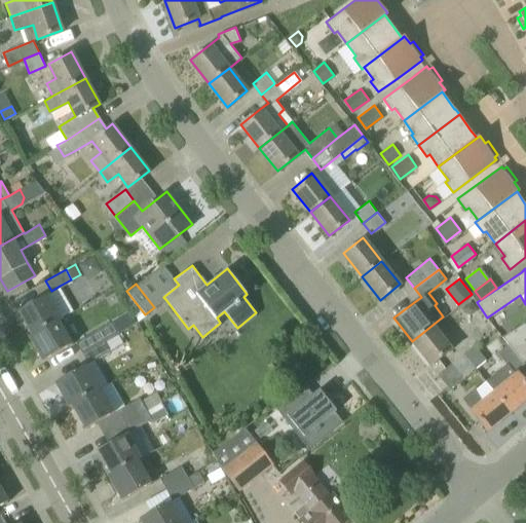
[(19,310),(32,333),(58,319),(58,320),(61,319),(61,318),(73,310),(60,286),(51,291),(47,294),(19,310)]
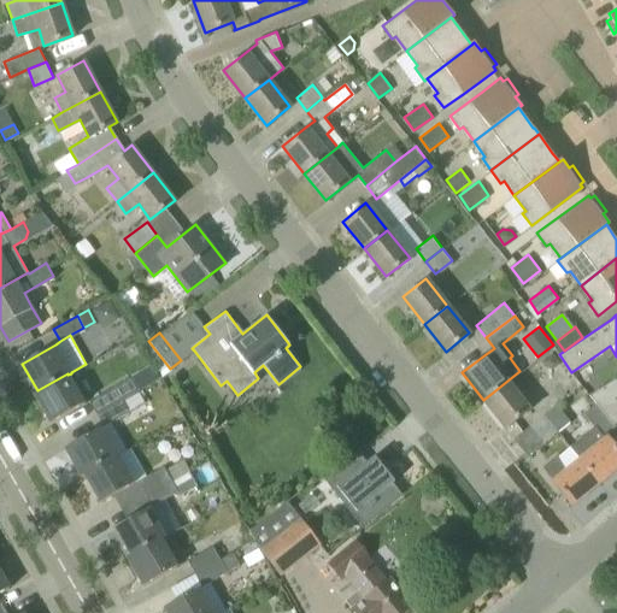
[(552,352),(541,360),(546,366),(553,367),(560,363),(552,352)]
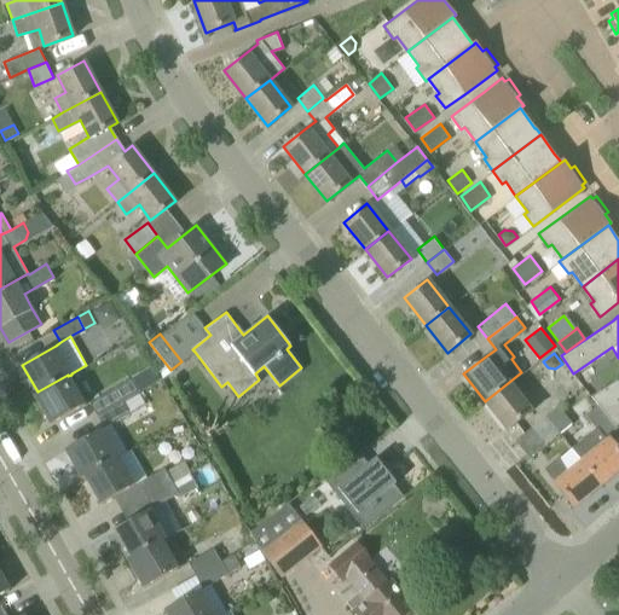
[(68,375),(38,392),(34,394),(51,423),(84,404),(68,376),(68,375)]
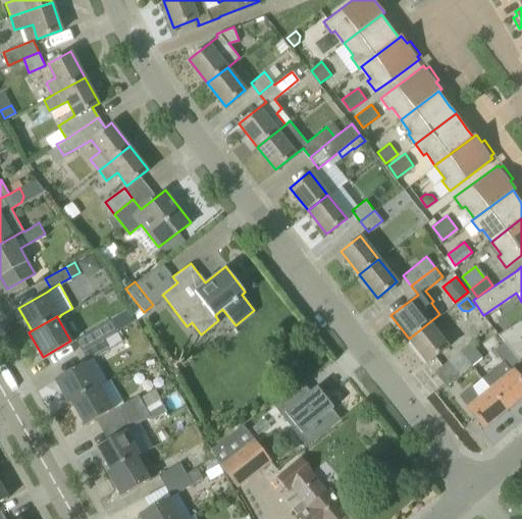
[(510,325),(519,336),(520,336),(521,334),(521,323),(518,318),(510,325)]
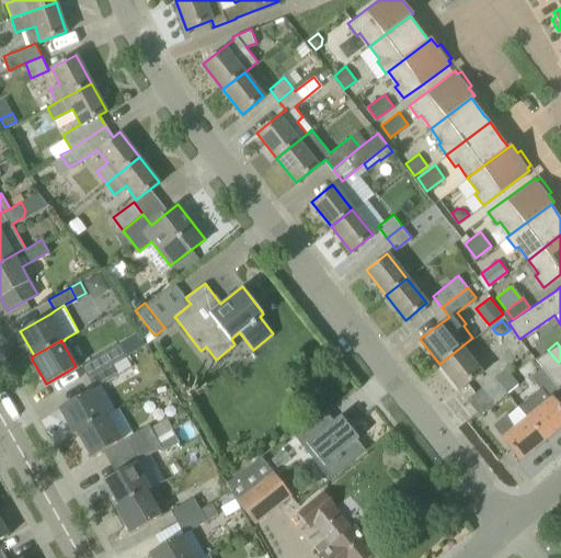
[(110,348),(103,351),(110,362),(125,354),(118,343),(110,348)]
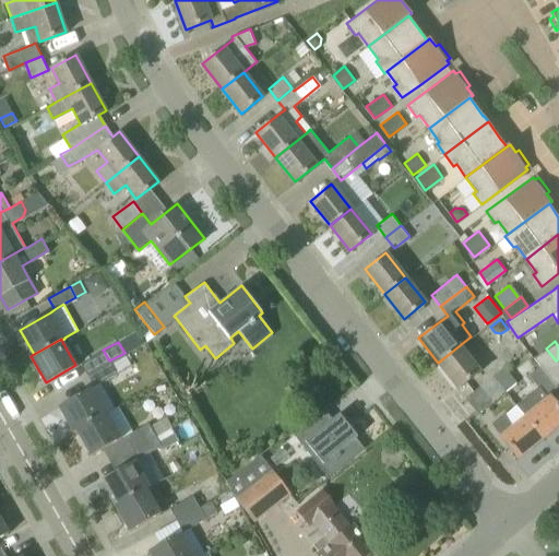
[(460,345),(438,363),(458,388),(479,370),(460,345)]
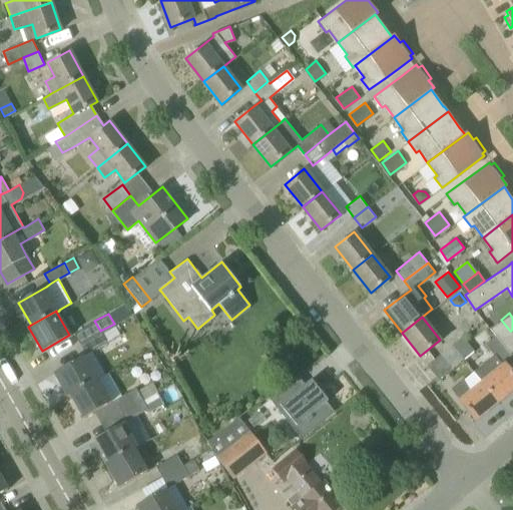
[(512,333),(511,331),(510,331),(501,320),(490,329),(495,335),(510,353),(512,350),(512,333)]
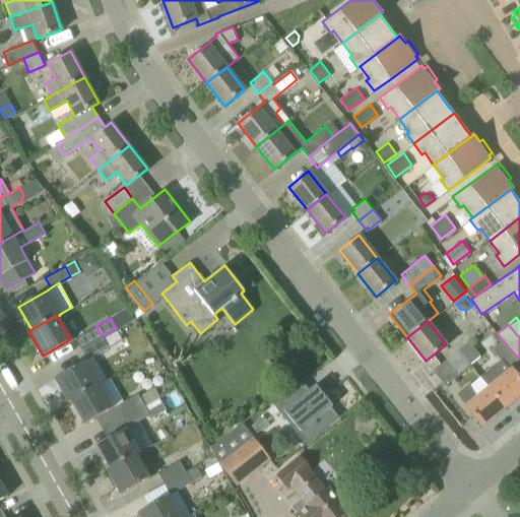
[(102,335),(95,325),(76,336),(82,347),(102,335)]
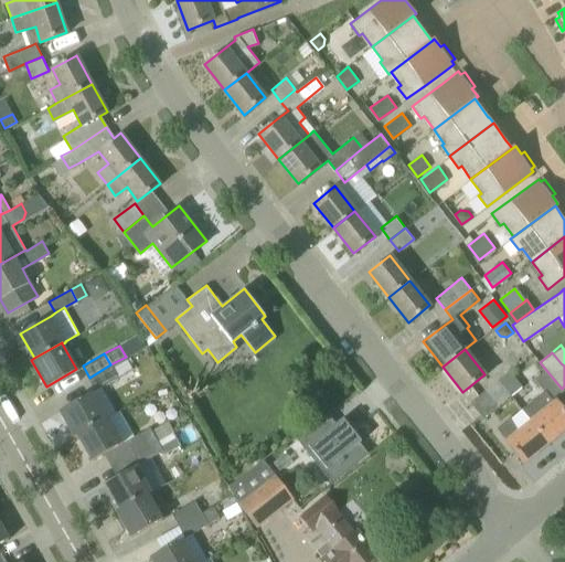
[(126,357),(110,364),(117,375),(131,368),(126,358),(126,357)]
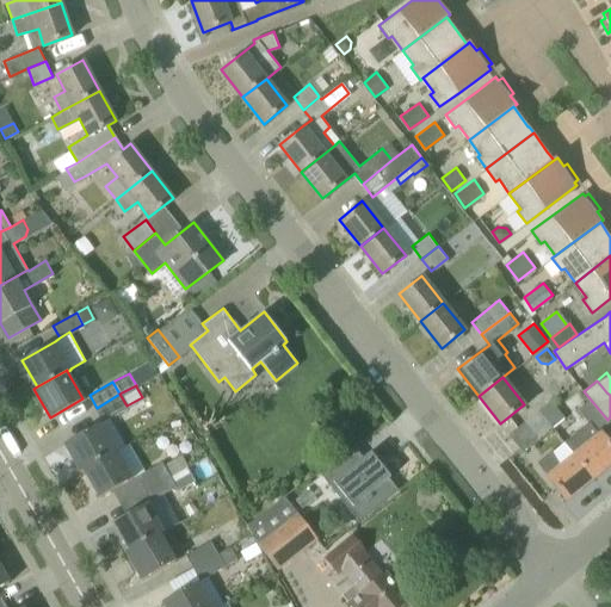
[(97,408),(103,420),(127,406),(119,394),(97,408)]
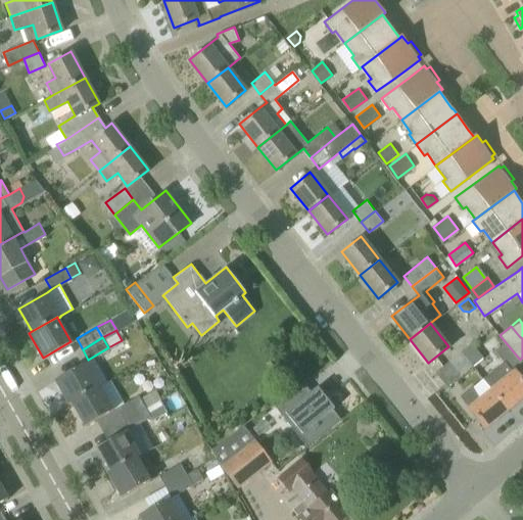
[(491,388),(508,409),(522,395),(522,380),(515,370),(513,372),(510,369),(520,361),(520,360),(505,341),(493,350),(502,361),(482,377),(491,388)]
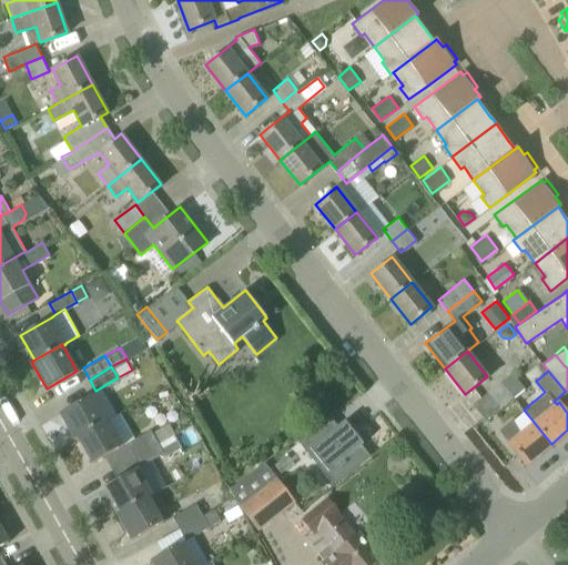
[(514,396),(525,387),(511,372),(500,381),(514,396)]
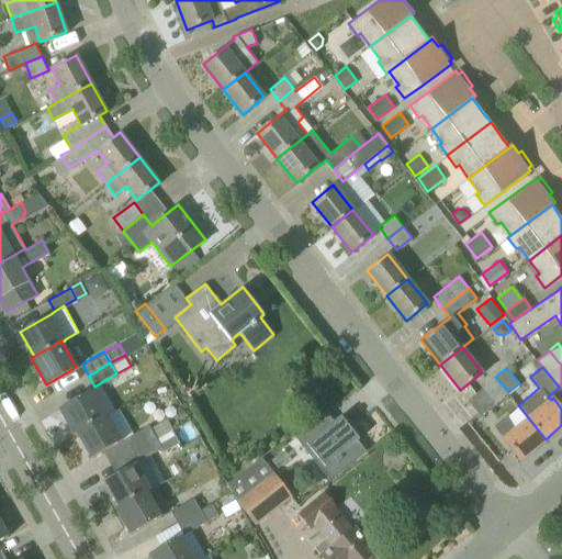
[(495,402),(508,392),(495,377),(483,387),(495,402)]
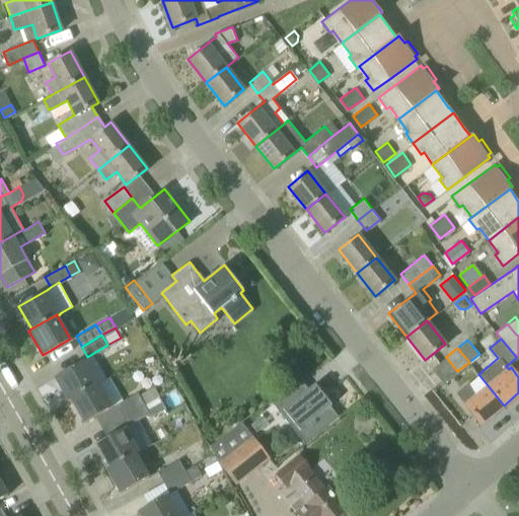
[(96,384),(95,383),(98,381),(106,376),(93,353),(87,357),(82,360),(55,376),(68,400),(71,398),(96,384)]
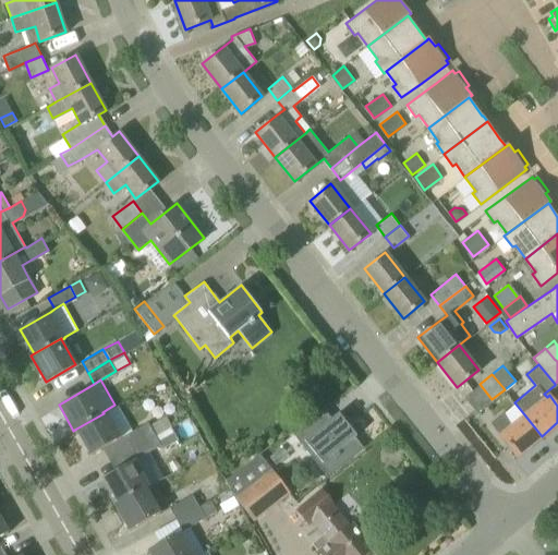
[(476,412),(492,399),(480,384),(464,397),(475,410),(476,412)]
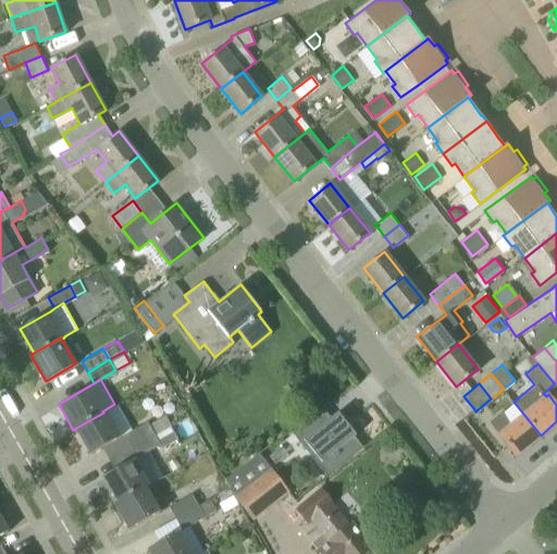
[(103,413),(76,428),(90,453),(121,435),(106,409),(102,411),(103,413)]
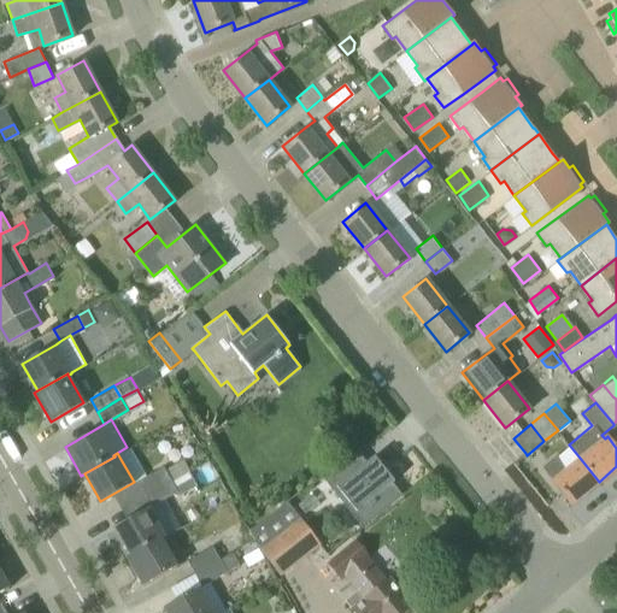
[(599,482),(580,458),(568,469),(556,454),(541,466),(573,504),(599,482)]
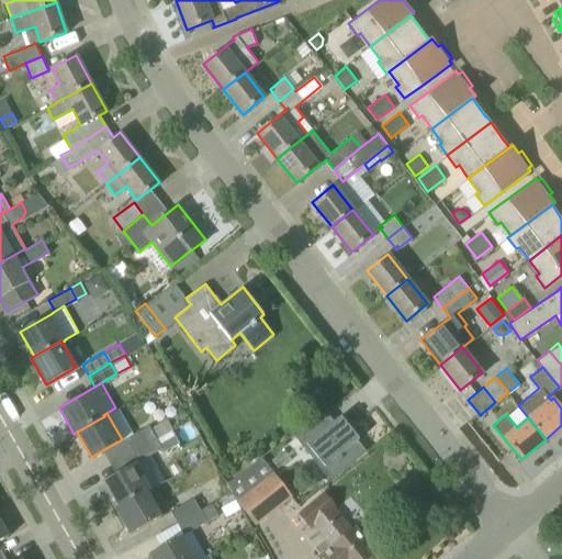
[(358,439),(360,438),(341,415),(335,421),(307,443),(333,474),(329,478),(330,479),(367,450),(358,439)]
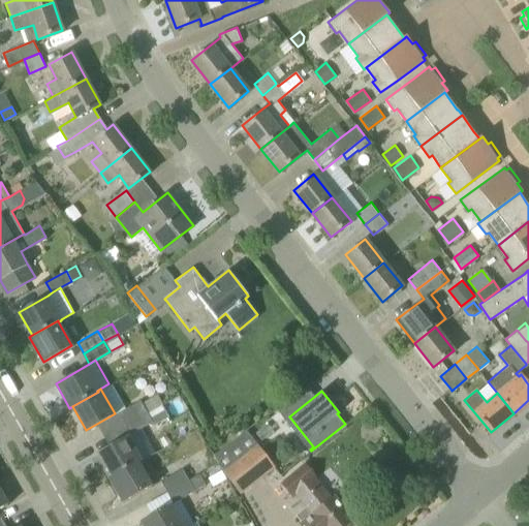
[(147,411),(142,402),(141,399),(126,407),(115,413),(122,426),(147,411)]
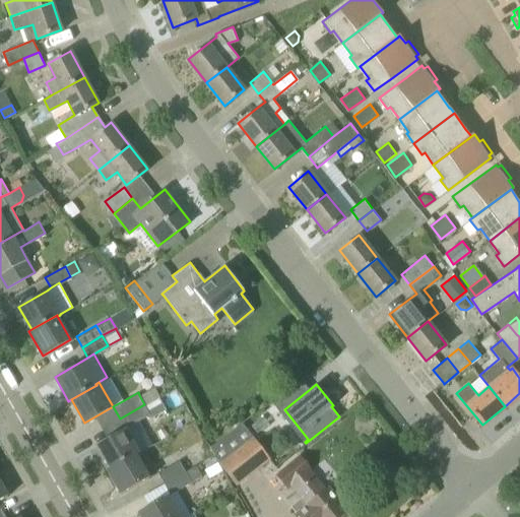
[(144,404),(120,418),(125,428),(108,438),(96,444),(110,467),(138,451),(148,445),(135,422),(150,413),(151,415),(166,407),(164,403),(159,396),(144,404)]
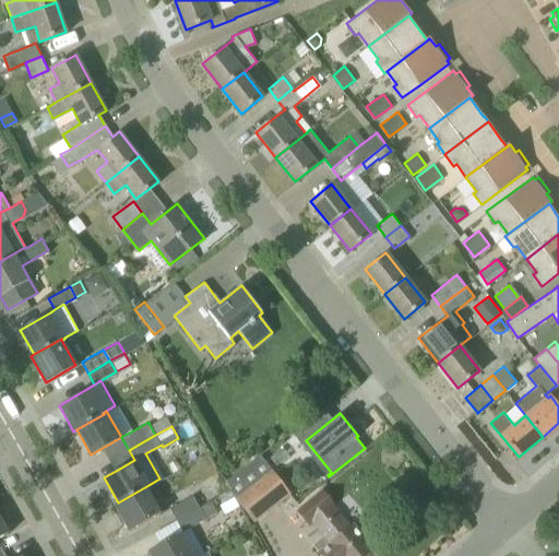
[(260,456),(225,483),(253,521),(289,494),(260,456)]
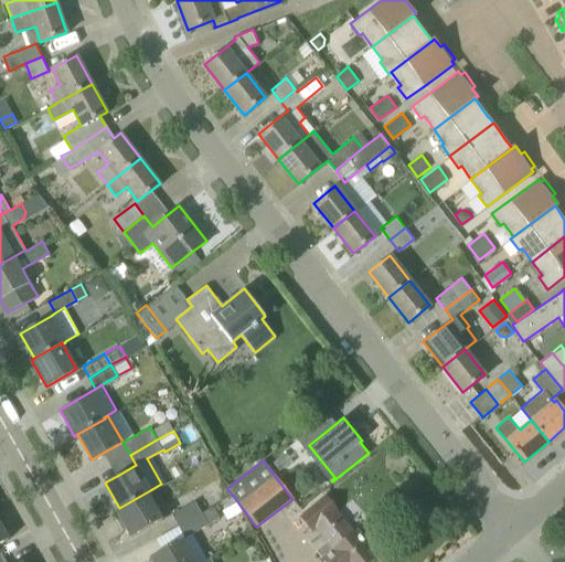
[(150,490),(119,508),(116,510),(131,536),(162,519),(148,494),(150,491),(150,490)]
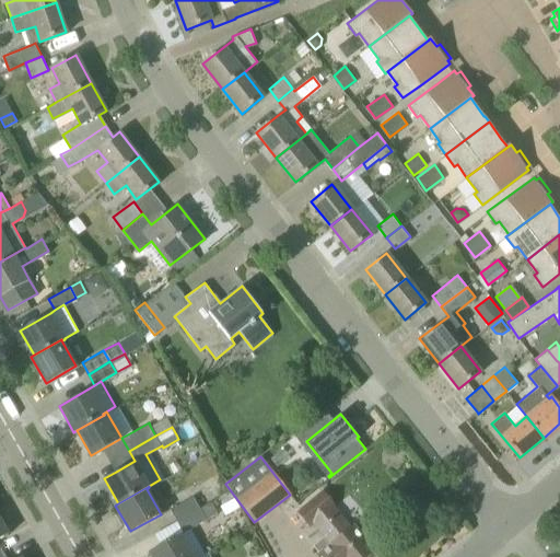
[(313,545),(316,548),(323,556),(364,556),(373,550),(353,525),(351,526),(334,506),(336,505),(324,489),(298,511),(310,525),(313,522),(324,535),(313,545)]
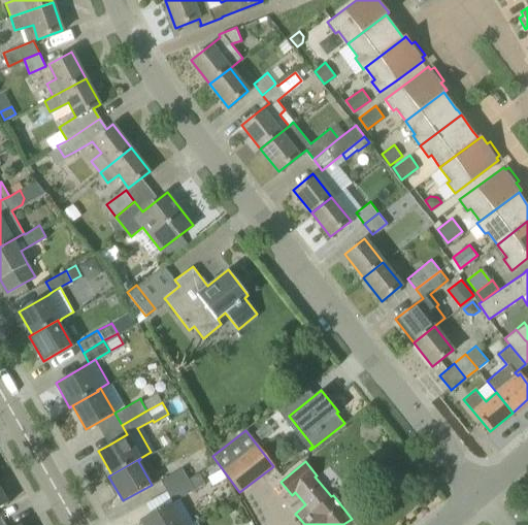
[(205,470),(213,484),(224,478),(217,464),(205,470)]
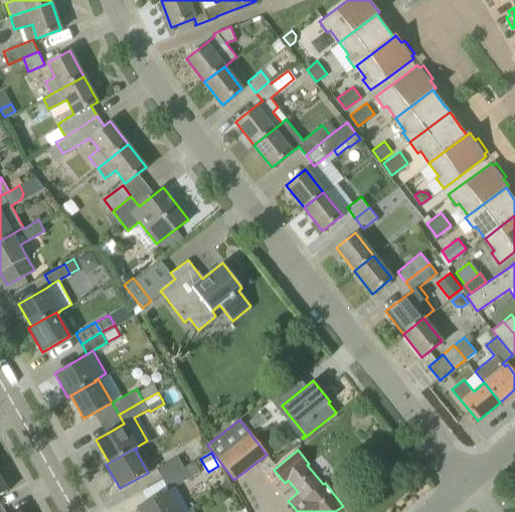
[(157,468),(163,478),(183,466),(178,456),(157,468)]
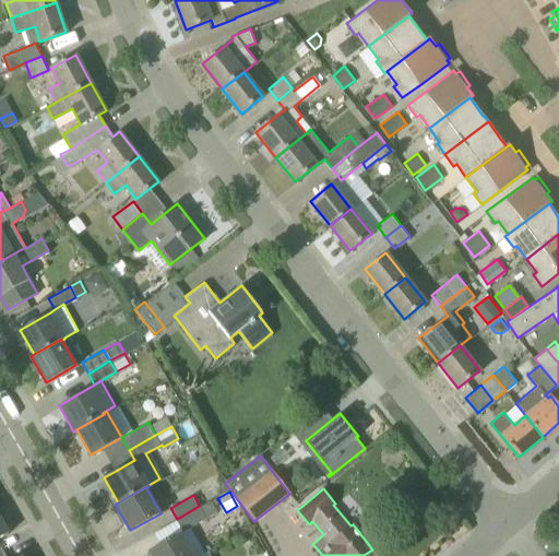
[(209,500),(199,506),(205,517),(216,510),(211,499),(209,500)]
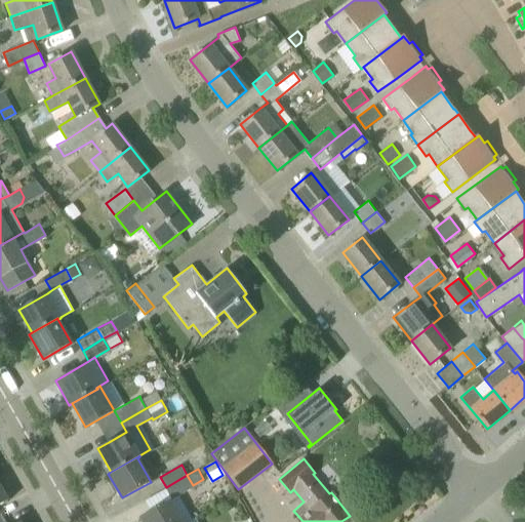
[(171,497),(193,485),(187,475),(166,487),(171,497)]
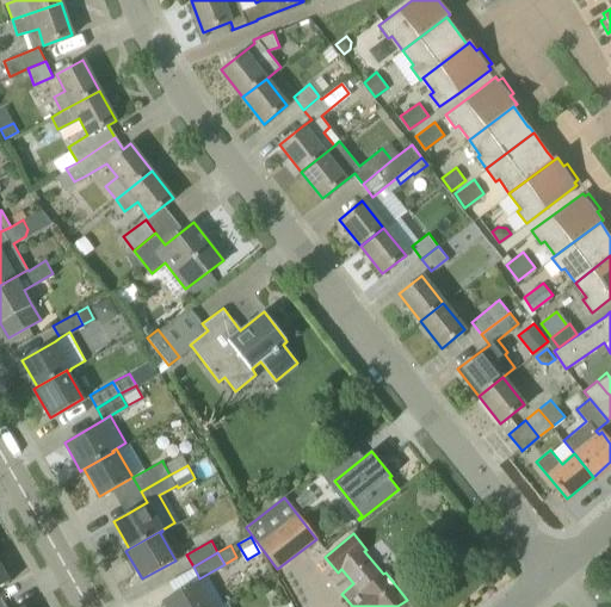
[(209,606),(195,582),(162,600),(166,606),(209,606)]
